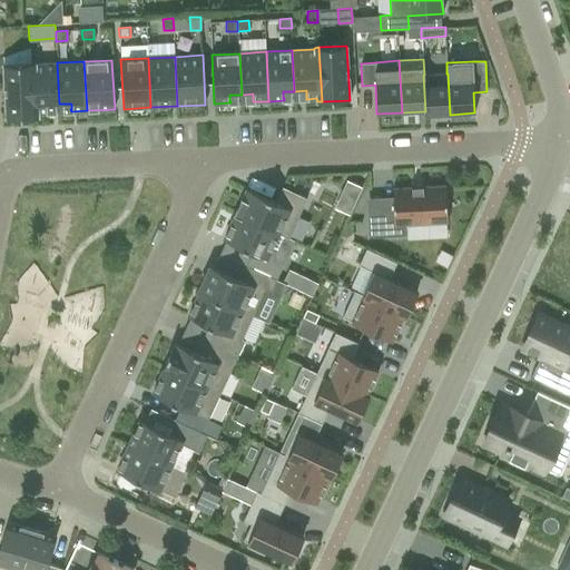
[(33,117),(30,62),(3,65),(6,118),(33,117)]
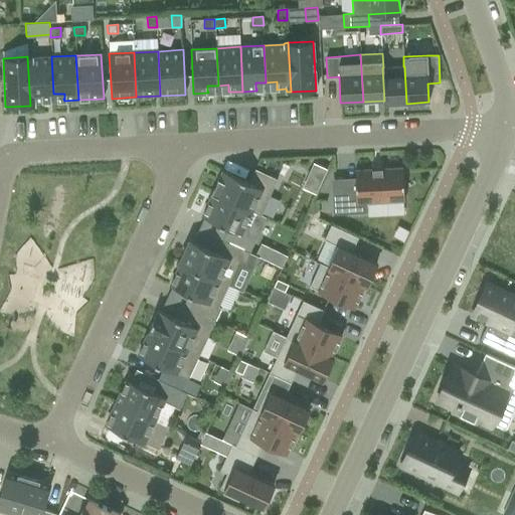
[(32,56),(27,56),(30,106),(34,106),(34,103),(44,102),(44,101),(43,101),(43,95),(53,94),(51,56),(32,58),(32,56)]
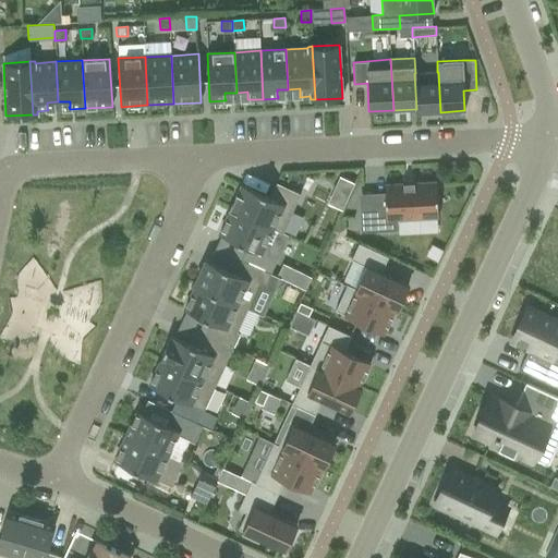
[(437,72),(415,73),(414,73),(416,109),(415,109),(416,113),(440,112),(438,72),(437,72)]
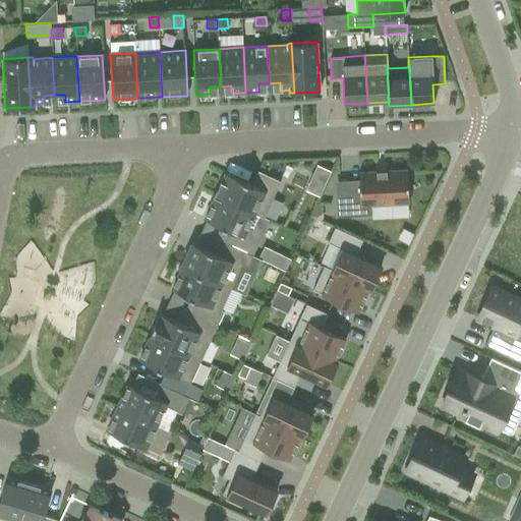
[(316,165),(312,174),(327,180),(331,171),(316,165)]
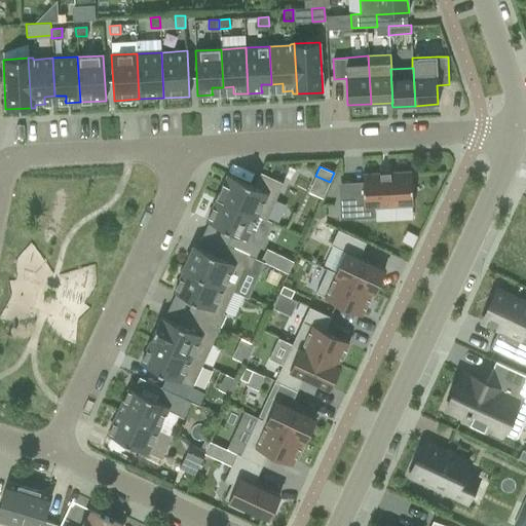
[(413,204),(411,172),(362,174),(364,202),(343,203),(343,219),(375,217),(374,208),(413,204)]
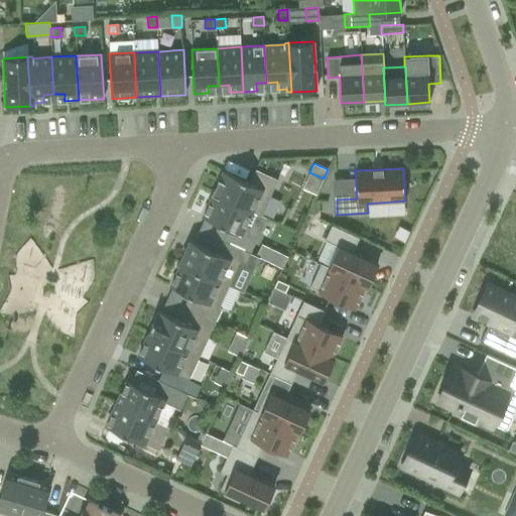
[(261,216),(261,215),(278,179),(255,169),(249,182),(224,171),(220,179),(219,179),(212,194),(213,195),(214,194),(261,216)]
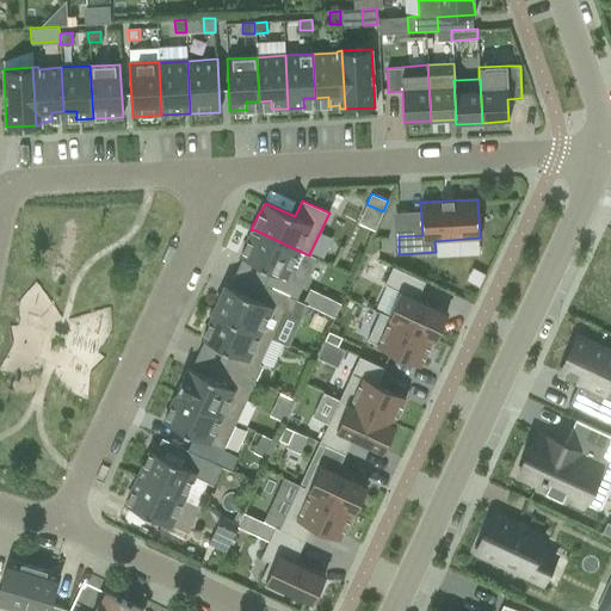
[(413,210),(392,213),(395,235),(417,232),(413,210)]
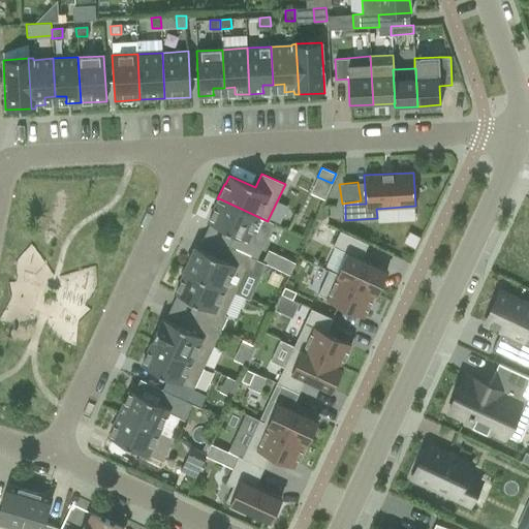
[(219,198),(218,199),(208,222),(235,234),(228,246),(256,259),(273,223),(268,220),(268,221),(219,198)]
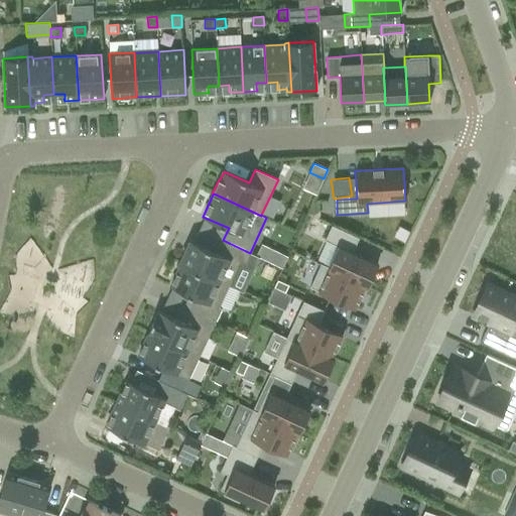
[(327,241),(316,262),(320,264),(367,285),(377,263),(352,251),(359,238),(332,225),(325,240),(327,241)]
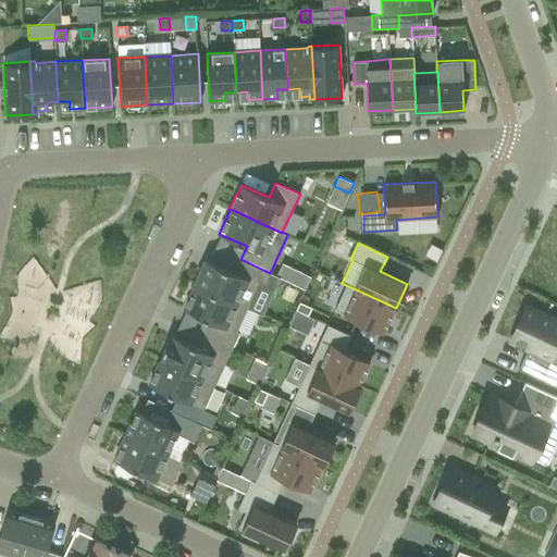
[(270,273),(240,259),(234,273),(206,259),(194,284),(195,285),(196,284),(247,308),(259,282),(264,284),(270,273)]
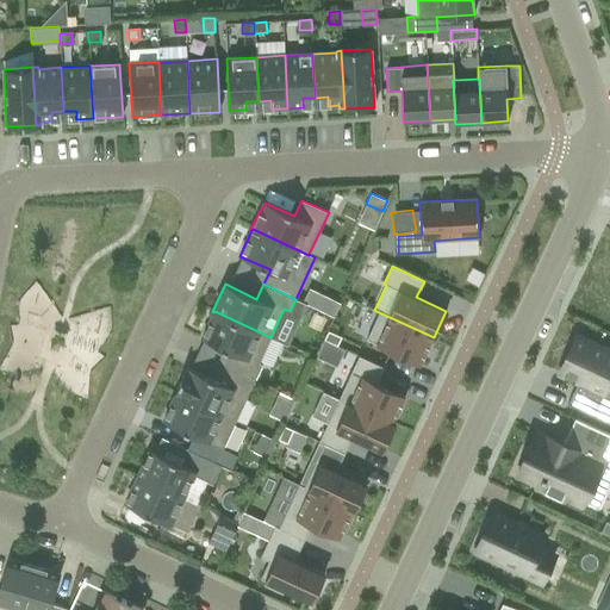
[(325,313),(334,317),(340,304),(332,300),(325,313)]
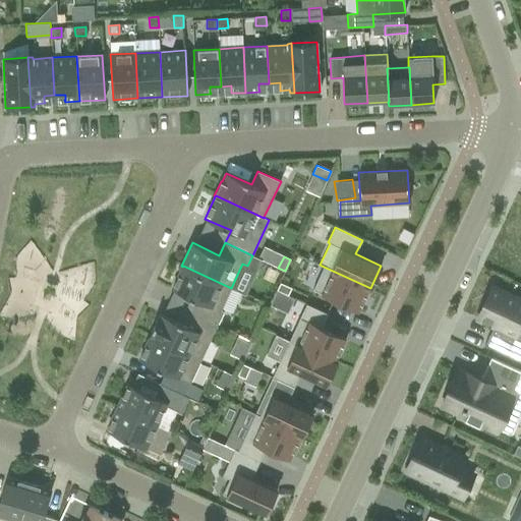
[(183,266),(182,267),(172,289),(198,301),(192,313),(217,325),(224,311),(221,309),(231,288),(183,266)]
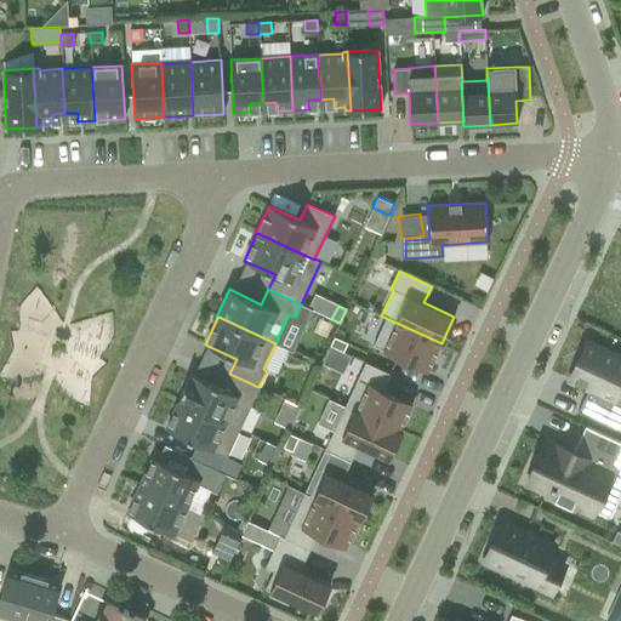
[(386,318),(372,346),(427,370),(439,345),(440,345),(442,343),(386,318)]
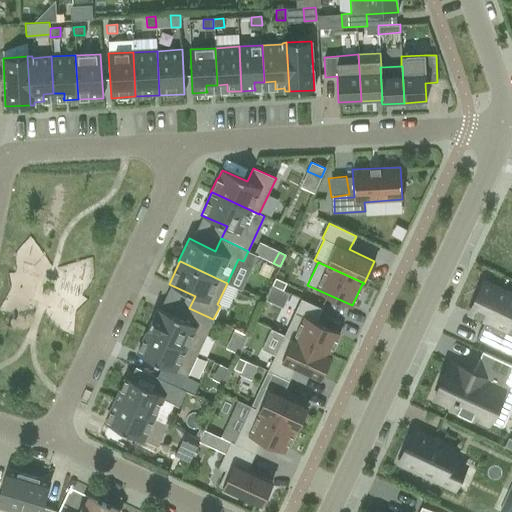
[(275,278),(272,285),(283,290),(286,283),(275,278)]
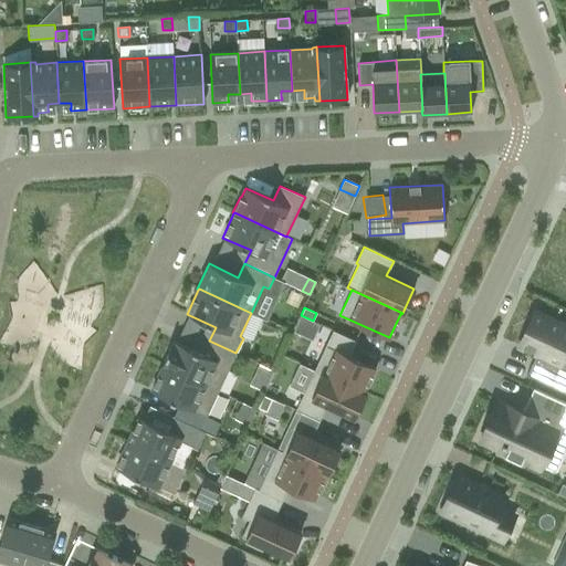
[(565,327),(534,313),(519,346),(536,355),(526,376),(565,394),(565,362),(562,360),(565,349),(565,327)]
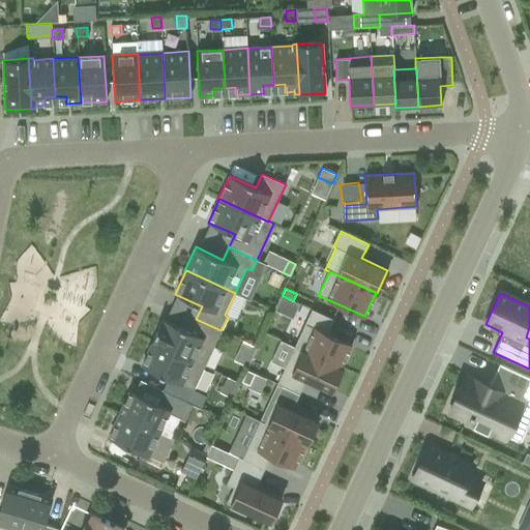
[(312,308),(294,347),(341,367),(351,345),(327,333),(333,319),(312,308)]
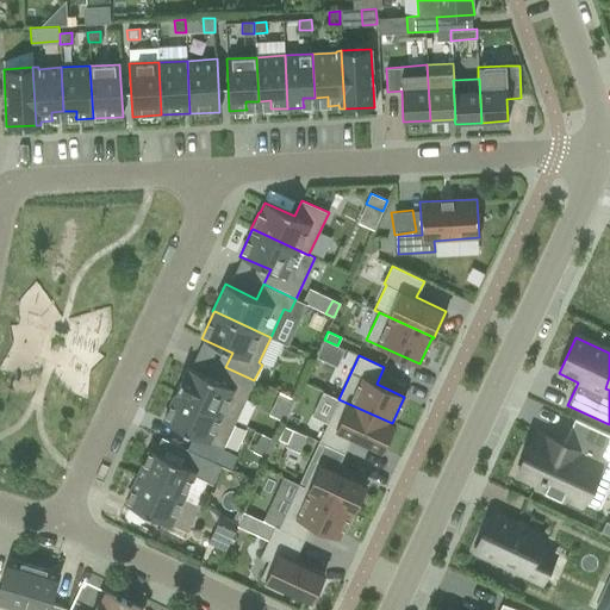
[(254,380),(225,367),(218,381),(188,367),(187,371),(185,371),(174,394),(175,396),(175,394),(235,422),(254,380)]
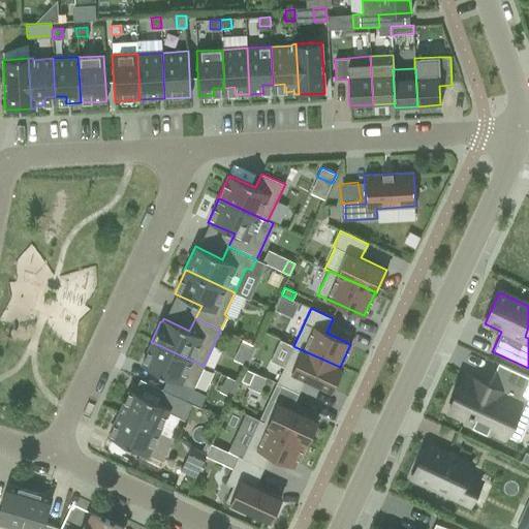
[(152,342),(152,343),(142,365),(167,377),(162,390),(175,396),(187,402),(204,366),(152,342)]
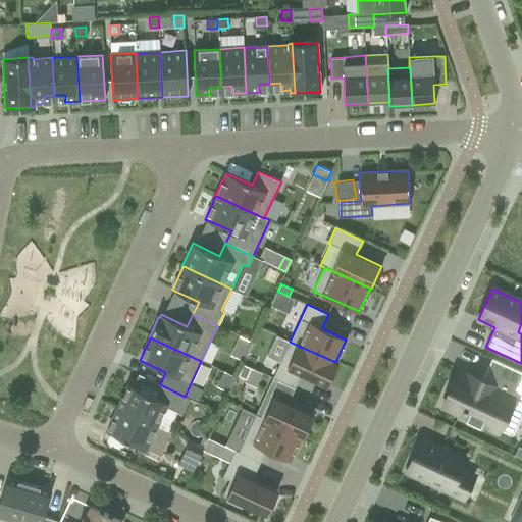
[(290,342),(272,378),(294,388),(301,374),(326,386),(337,362),(335,362),(290,342)]
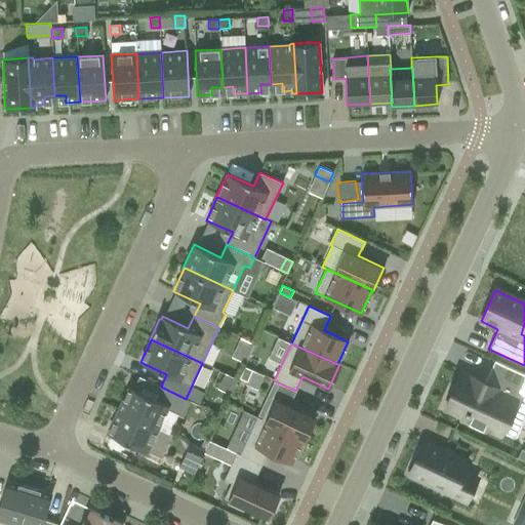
[(461,371),(445,409),(500,435),(518,398),(524,401),(524,374),(494,360),(484,382),(461,371)]
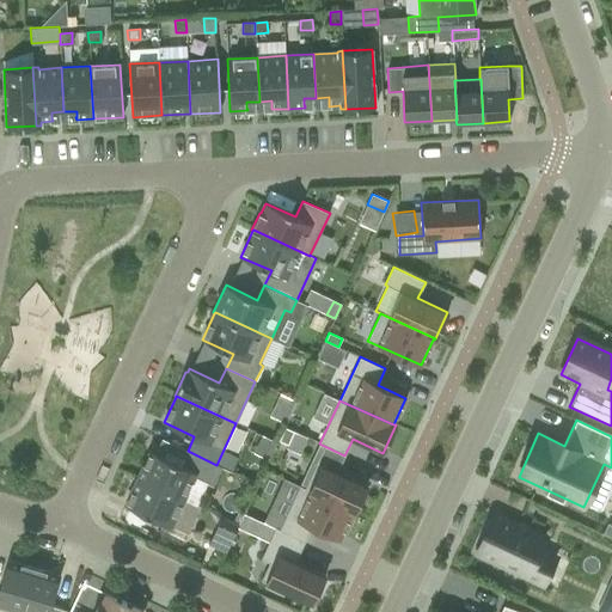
[(285,428),(279,441),(288,445),(294,432),(285,428)]
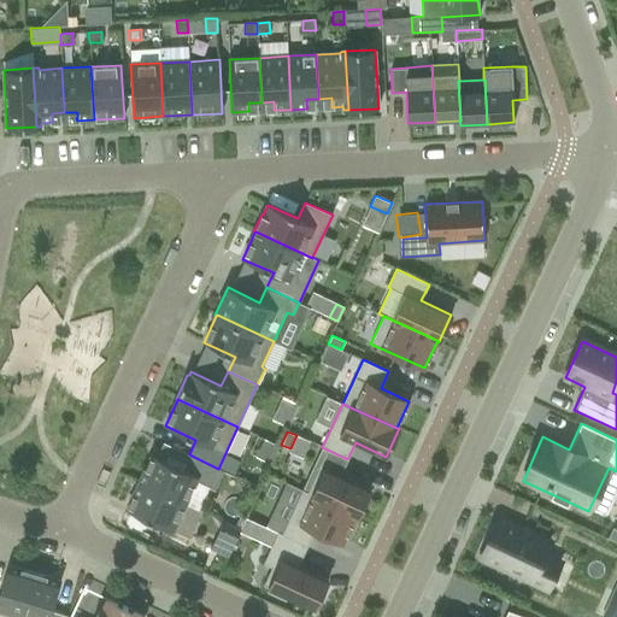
[(152,454),(139,482),(184,504),(184,503),(204,462),(189,454),(163,442),(156,457),(152,454)]
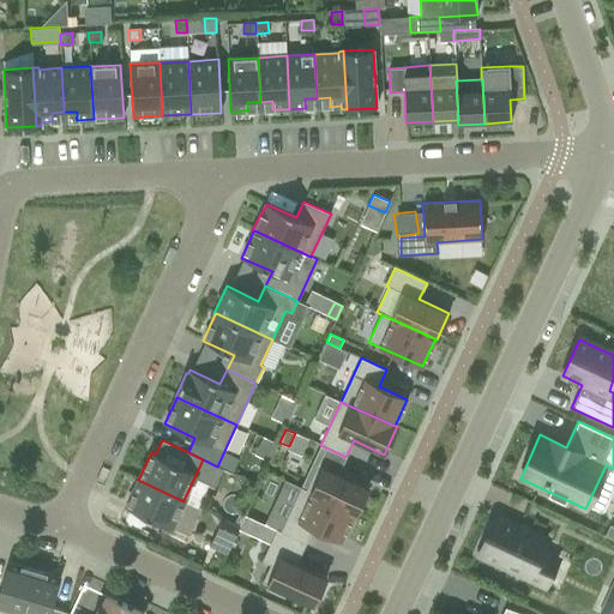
[(306,489),(306,491),(354,513),(354,515),(355,516),(368,487),(318,464),(306,489)]
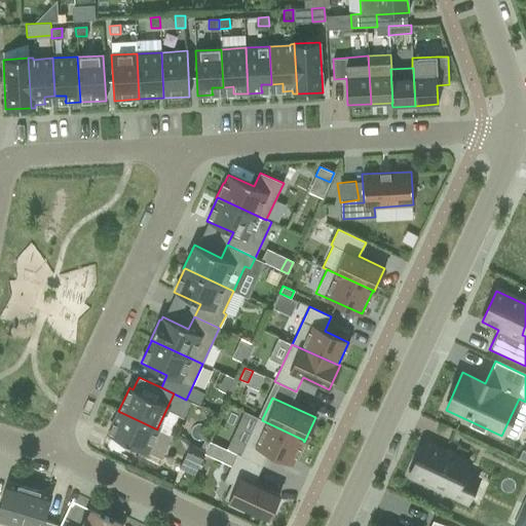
[(157,429),(118,411),(108,434),(161,459),(173,436),(157,428),(157,429)]
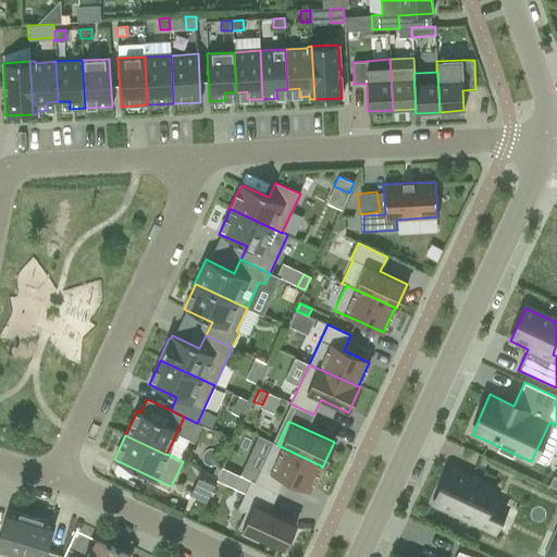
[(255,482),(254,482),(277,493),(284,479),(310,491),(321,467),(321,466),(277,445),(277,444),(273,442),(255,482)]
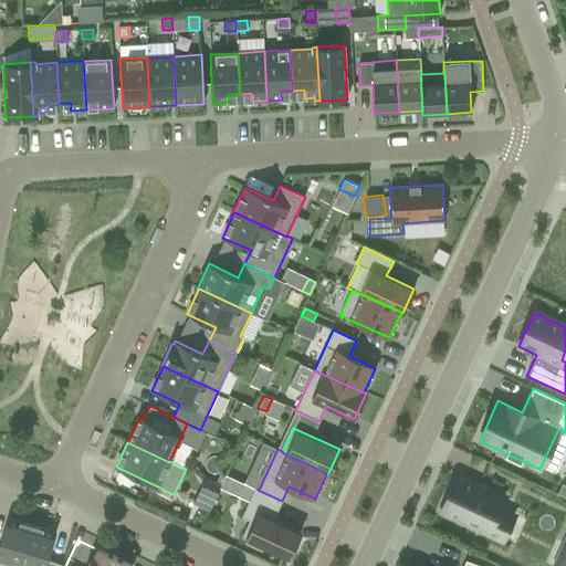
[(459,475),(441,512),(502,540),(513,515),(499,509),(504,496),(459,475)]
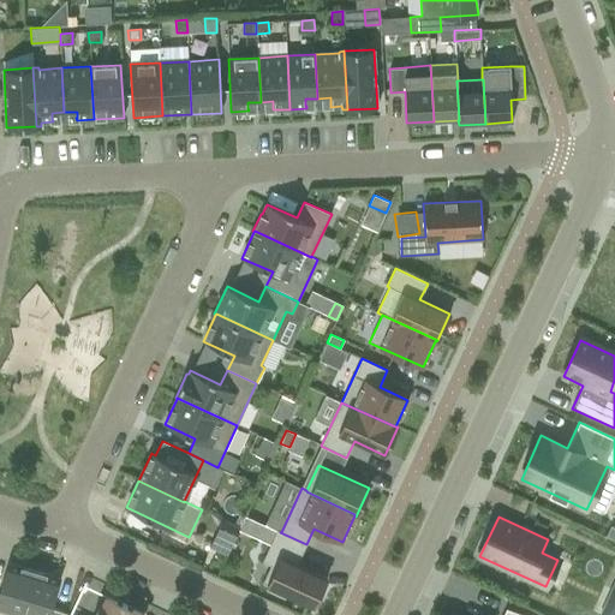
[(209,548),(227,555),(240,527),(239,527),(222,519),(209,548)]
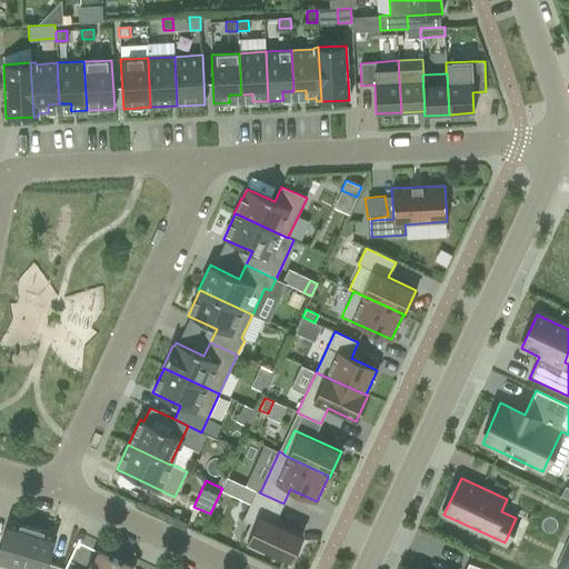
[(256,490),(242,519),(250,523),(242,539),(248,541),(246,546),(263,553),(265,549),(290,561),(302,535),(275,522),(283,503),(259,492),(260,492),(256,490)]
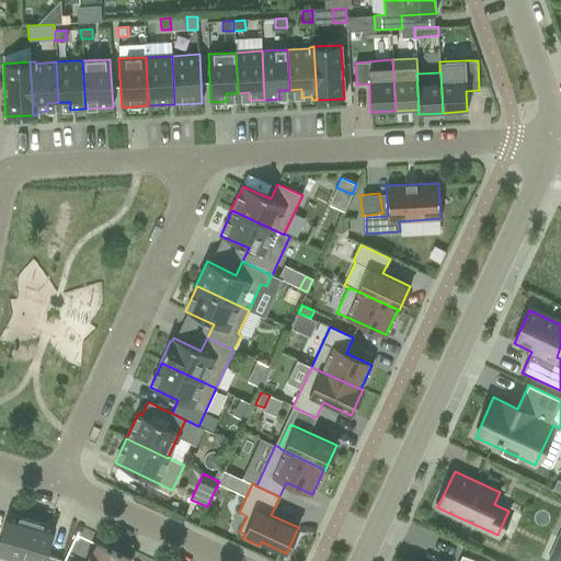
[(0,560),(19,560),(31,521),(8,514),(0,538),(0,560)]
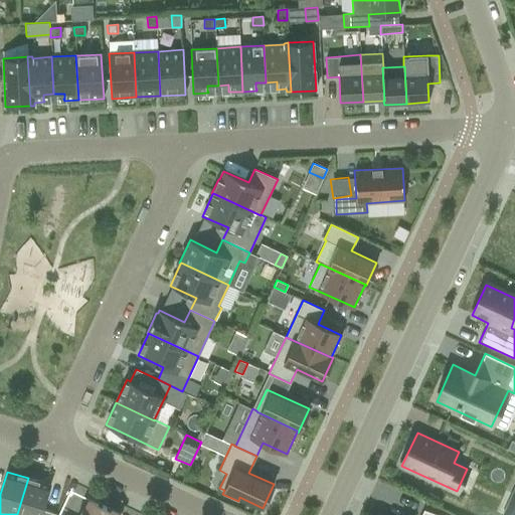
[(50,485),(28,478),(17,514),(40,514),(43,509),(50,485)]
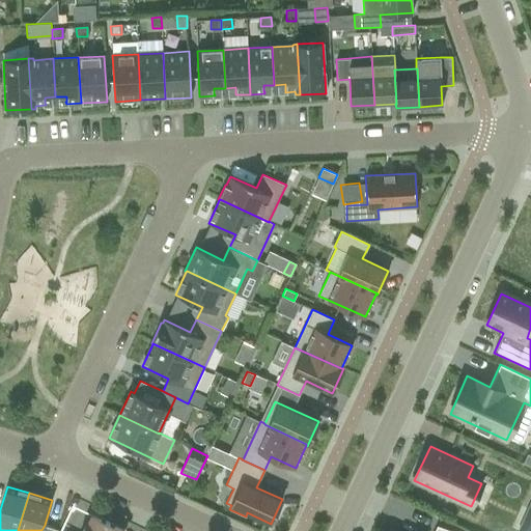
[(103,530),(107,522),(90,514),(84,527),(82,530),(103,530)]
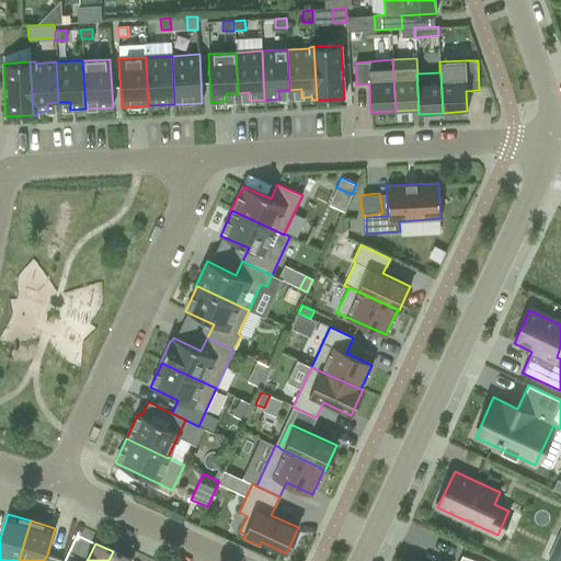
[(109,560),(130,560),(132,560),(113,551),(109,560)]
